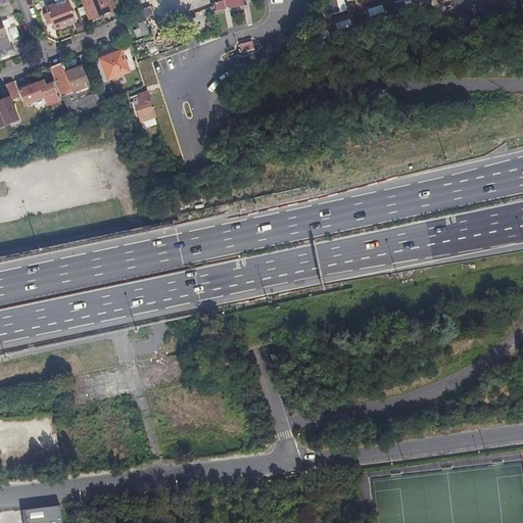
[(107,0),(87,0),(83,1),(90,19),(106,13),(111,11),(107,0)]
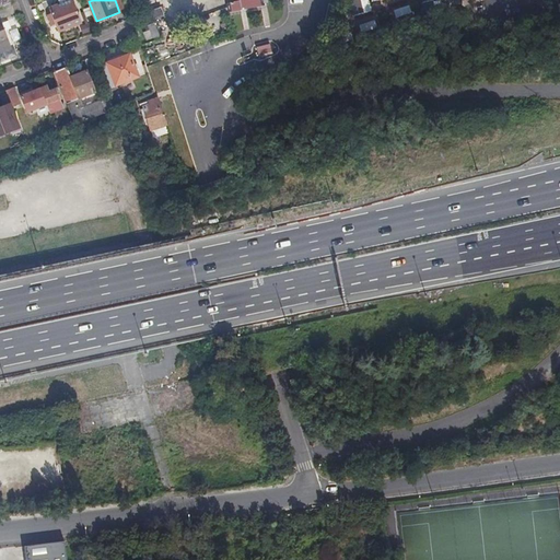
[(244,11),(257,9),(255,0),(231,0),(232,3),(230,4),(231,13),(240,12),(240,9),(244,9),(244,11)]
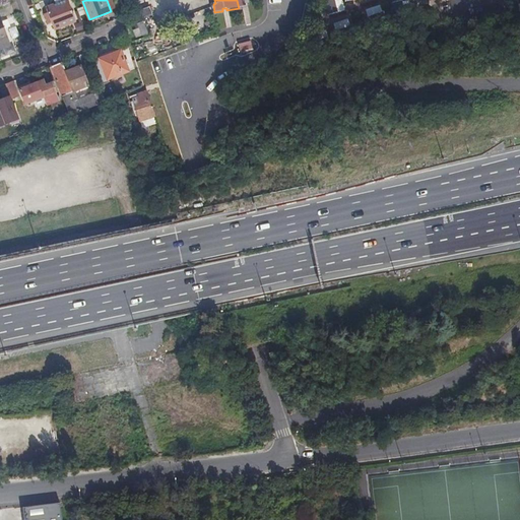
[(340,0),(320,0),(326,15),(343,9),(340,0)]
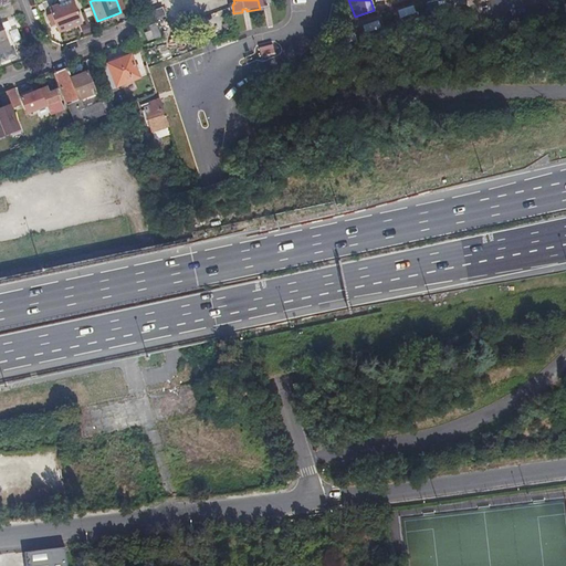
[(538,18),(537,10),(535,1),(534,0),(488,0),(489,7),(484,7),(488,21),(492,20),(493,25),(538,18)]
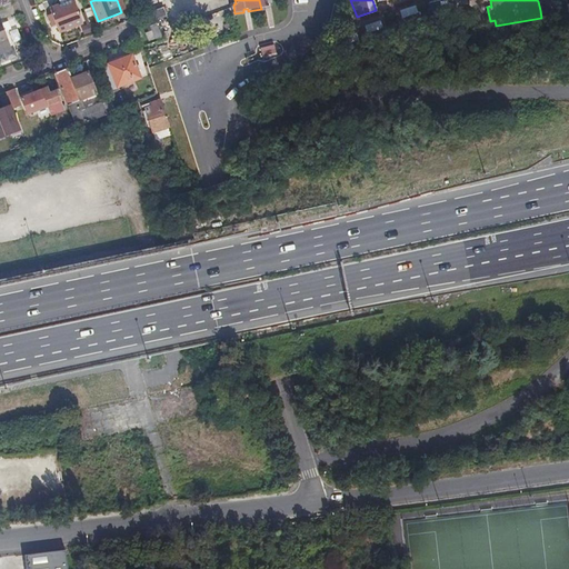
[(52,13),(53,16),(57,26),(60,33),(83,25),(75,1),(73,1),(62,7),(58,8),(59,10),(52,13)]
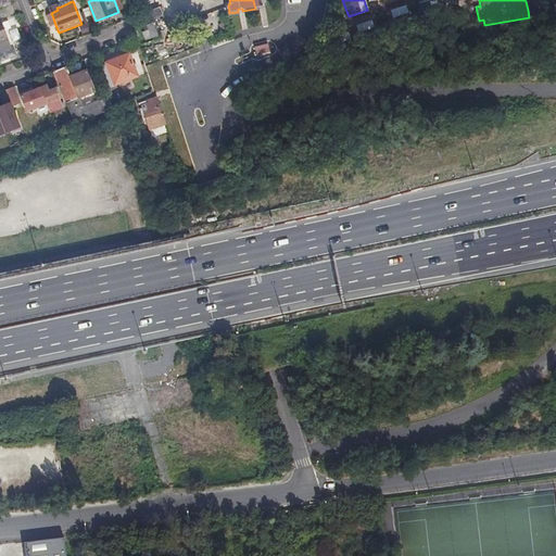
[(405,5),(389,10),(391,17),(407,13),(405,5)]
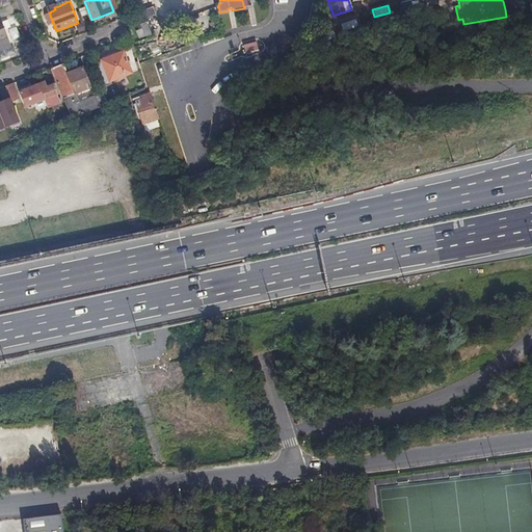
[(154,15),(151,6),(134,12),(137,20),(154,15)]
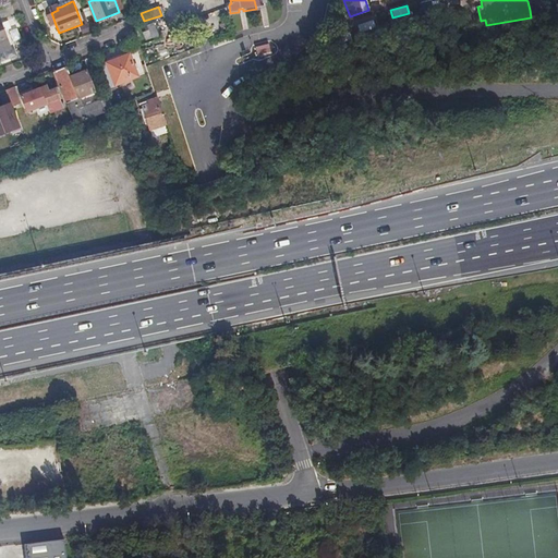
[(1,20),(0,20),(0,44),(9,40),(1,20)]
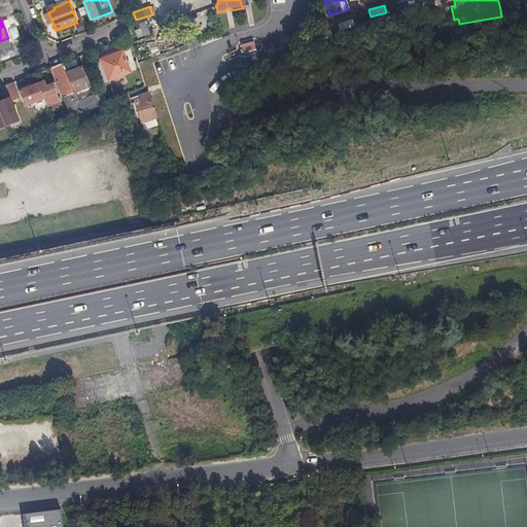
[(156,44),(147,19),(133,24),(142,50),(156,44)]
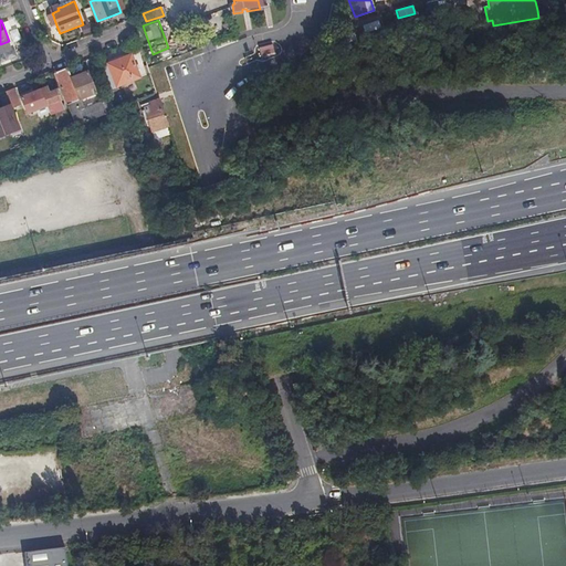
[(378,20),(360,25),(363,33),(380,28),(378,20)]
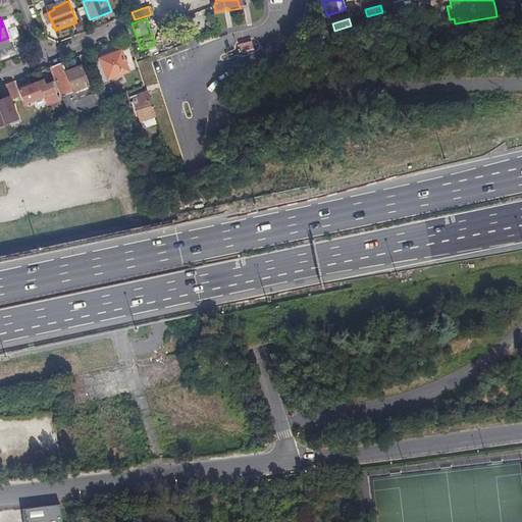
[(122,51),(92,62),(101,86),(109,83),(108,81),(129,72),(122,51)]
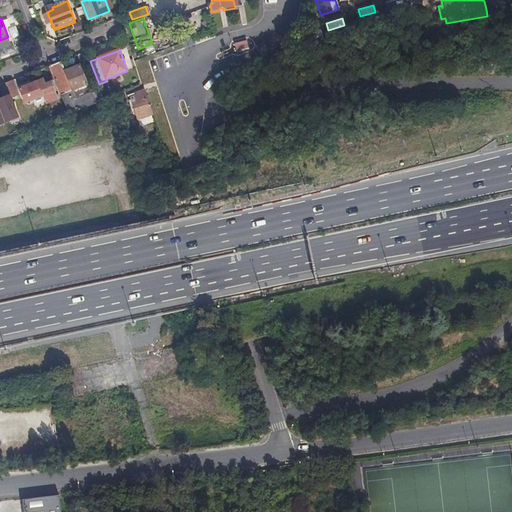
[(66,71),(62,62),(50,66),(69,112),(70,116),(98,104),(94,94),(78,100),(74,91),(88,85),(81,66),(66,71)]
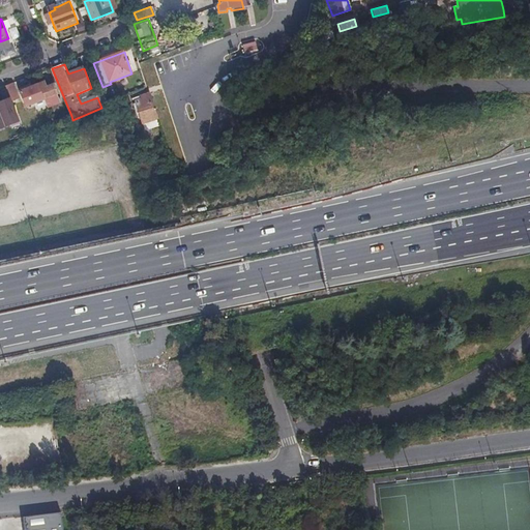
[(45,83),(38,85),(45,99),(58,94),(54,85),(47,88),(45,83)]
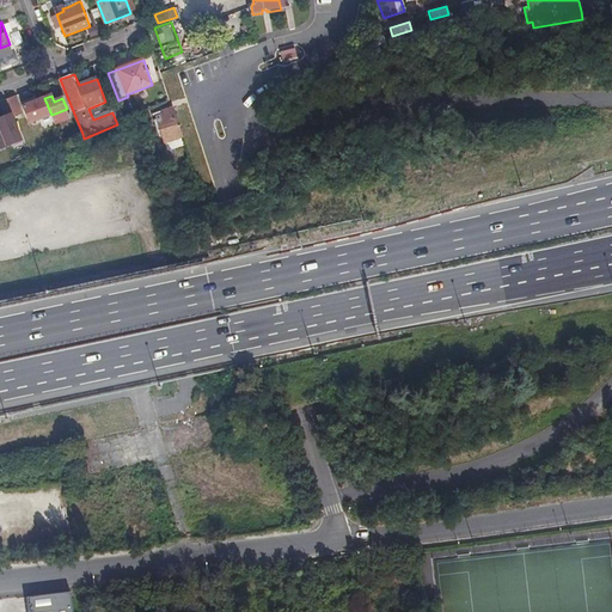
[(14,117),(23,114),(16,97),(7,101),(10,105),(14,117)]
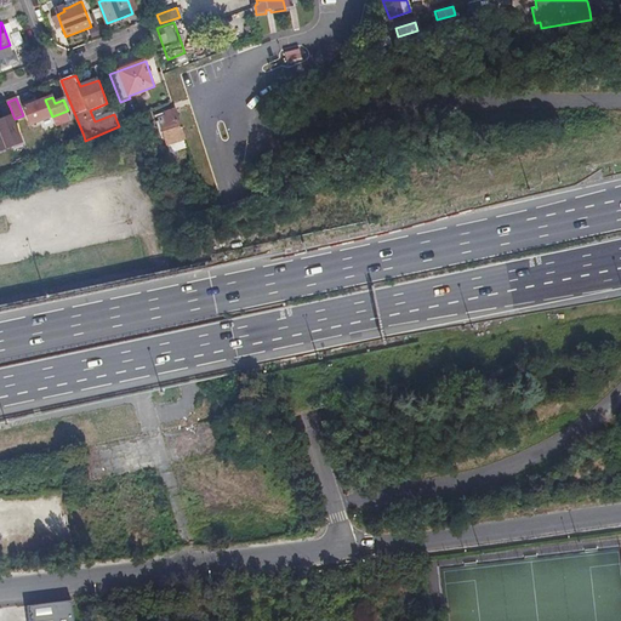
[(52,117),(45,100),(24,108),(30,125),(52,117)]
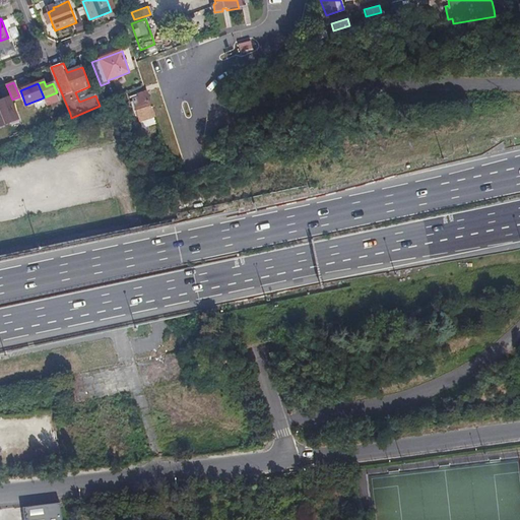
[(11,113),(3,91),(0,92),(0,117),(9,114),(11,113)]
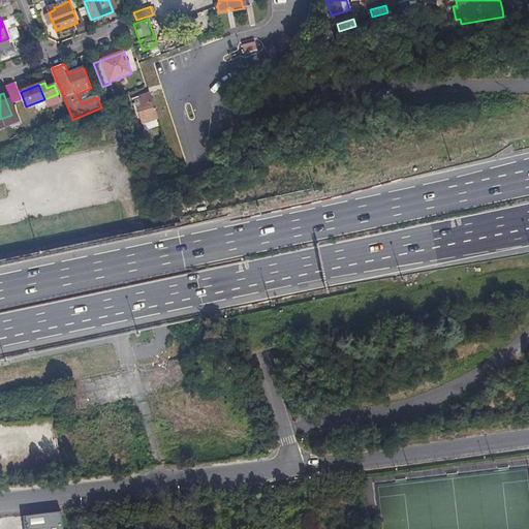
[(157,120),(149,94),(146,95),(147,98),(136,101),(143,124),(157,120)]
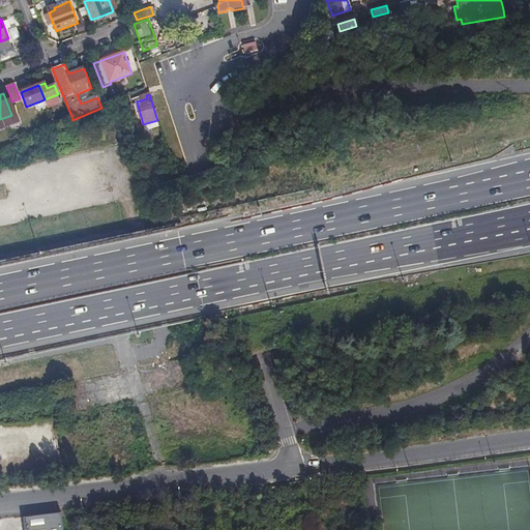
[(63,529),(62,512),(24,517),(24,529),(63,529)]
